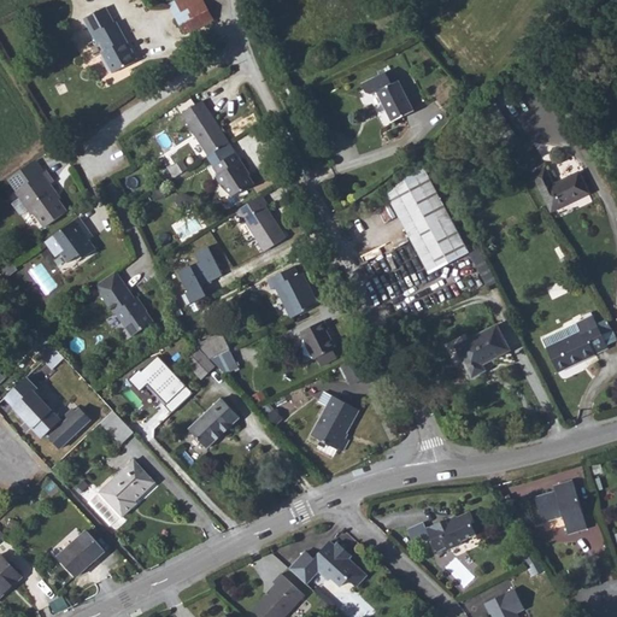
[(172,0),(164,6),(183,35),(213,16),(201,0),(172,0)]
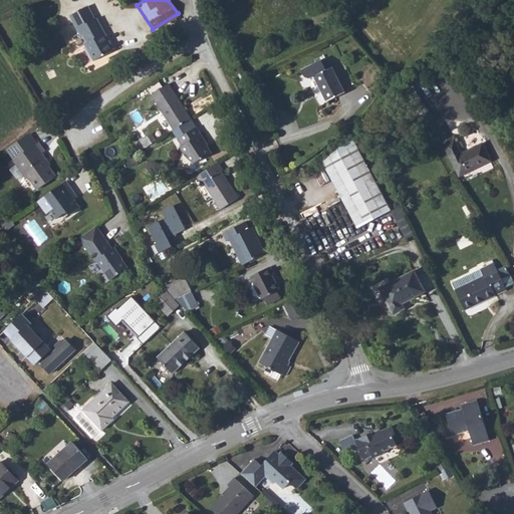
[(99,23),(87,5),(70,16),(83,36),(85,35),(89,42),(87,44),(97,60),(115,48),(105,33),(107,31),(101,22),(99,23)]
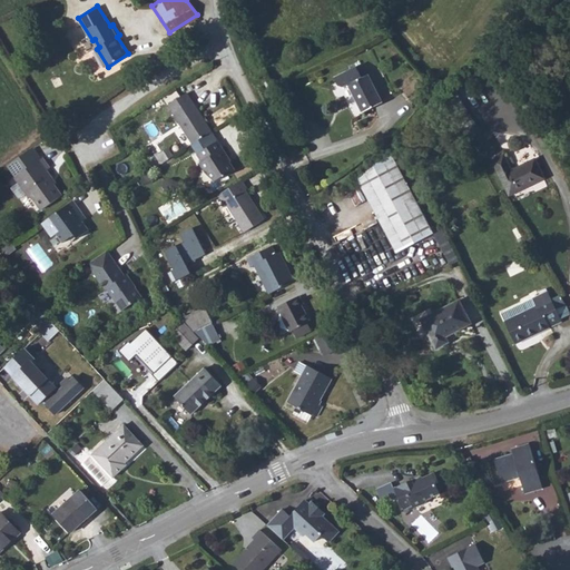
[(350,86),(359,81),(372,110),(392,100),(379,71),(372,75),(366,64),(344,74),(350,86)]
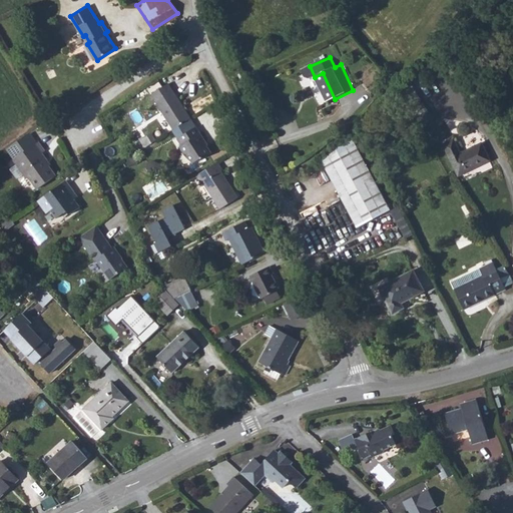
[(173,132),(191,121),(170,87),(151,99),(173,132)]
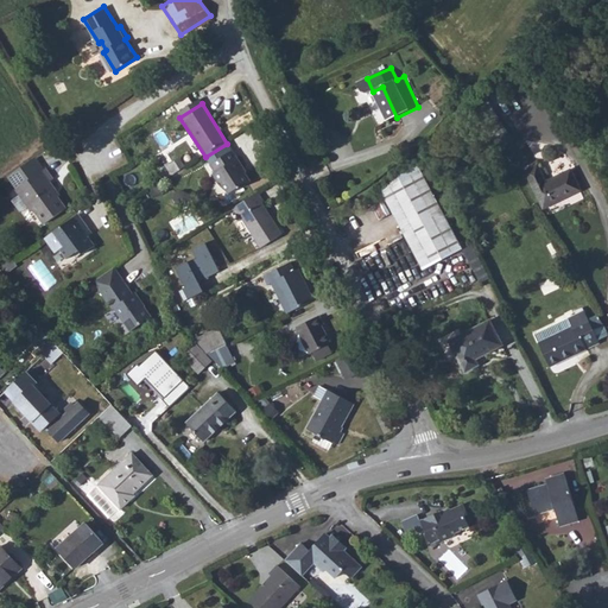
[(234,151),(210,166),(214,173),(211,175),(217,184),(220,182),(228,195),(240,187),(241,189),(251,183),(242,170),(245,169),(234,151)]
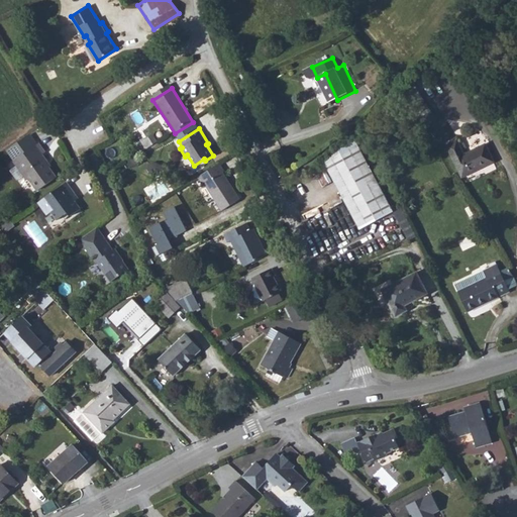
[(38,146),(29,134),(7,151),(16,164),(38,146)]
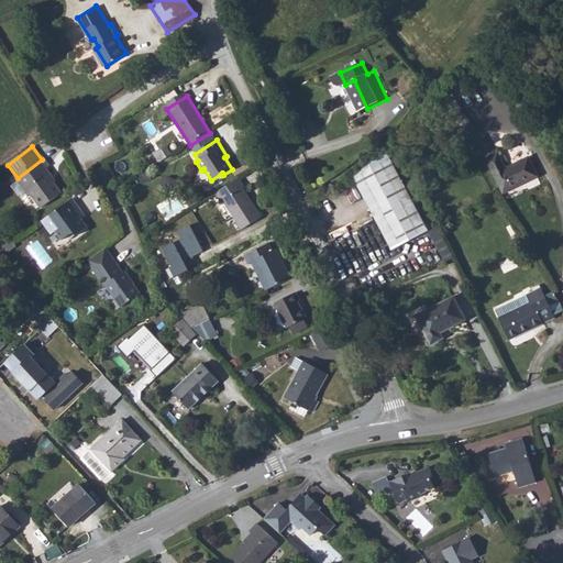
[(42,159),(18,178),(32,198),(34,196),(44,208),(63,195),(50,178),(52,177),(47,169),(51,167),(44,158),(42,159)]
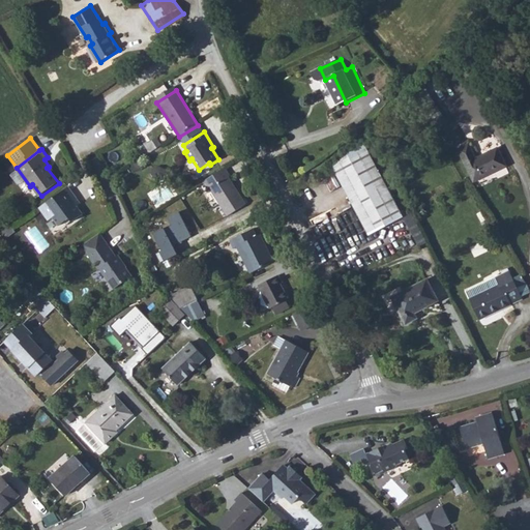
[(362,149),(328,170),(371,241),(405,222),(362,149)]
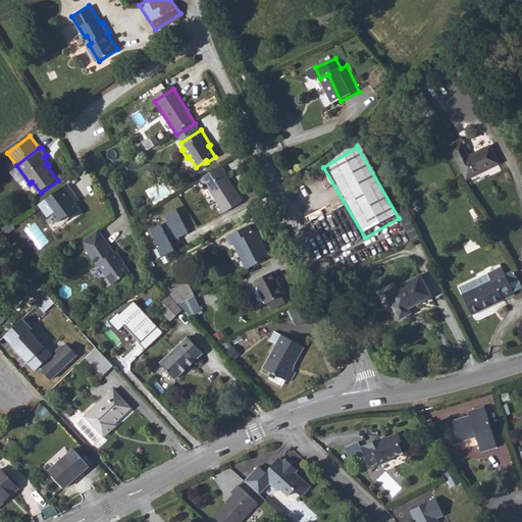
[(476,186),(507,167),(497,151),(476,163),(467,149),(458,155),(476,186)]
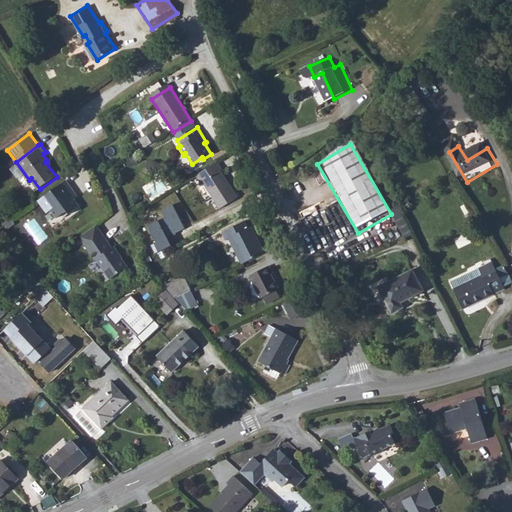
[(213,199),(232,188),(219,165),(197,177),(202,186),(205,184),(213,199)]
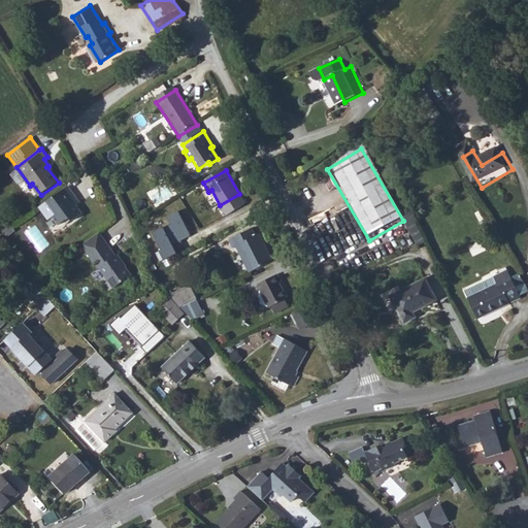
[(69,188),(39,211),(48,224),(53,220),(60,228),(70,221),(72,224),(84,216),(75,204),(79,201),(69,188)]
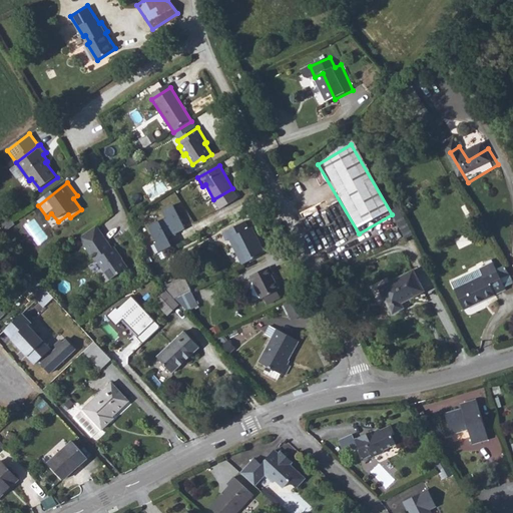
[(238,199),(232,188),(213,199),(219,209),(238,199)]
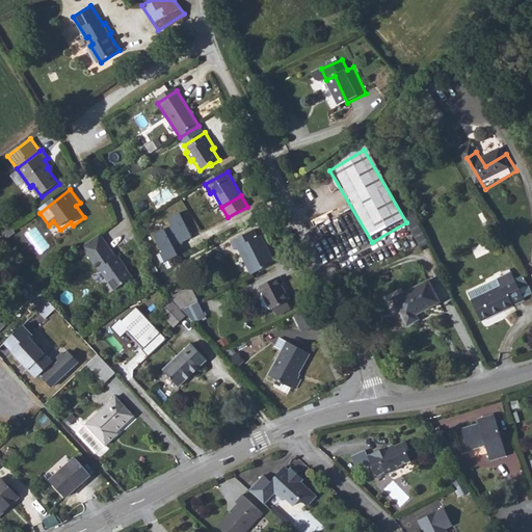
[(247,207),(228,217),(233,227),(253,215),(247,207)]
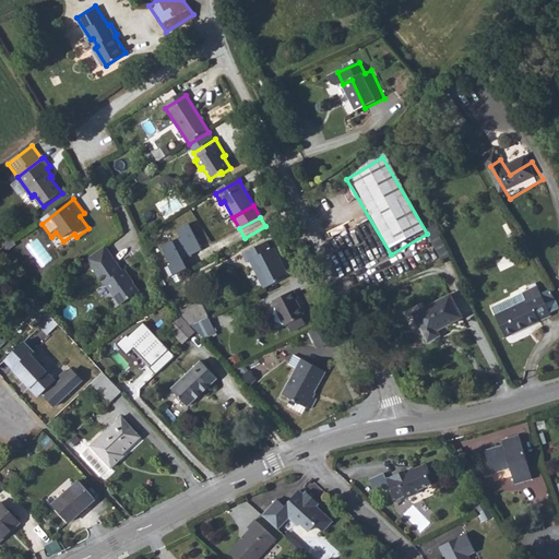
[(180,238),(161,248),(173,276),(192,268),(187,256),(201,250),(189,223),(176,228),(180,238)]
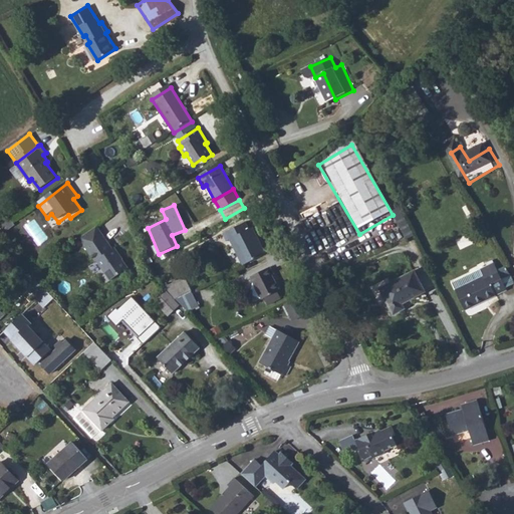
[(245,265),(267,255),(253,226),(248,229),(244,222),(225,232),(229,241),(232,240),(245,265)]
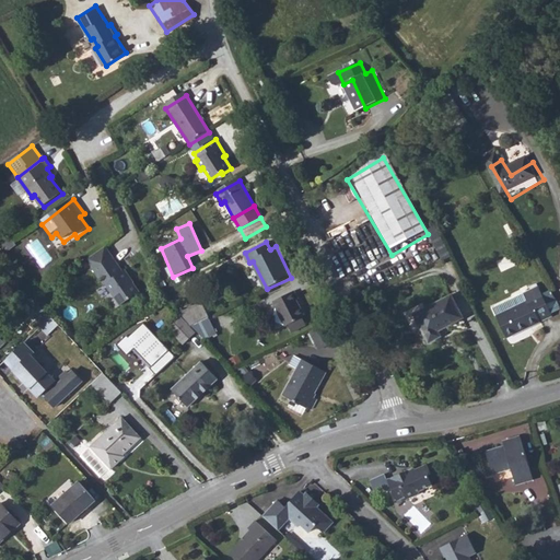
[(109,252),(106,247),(89,258),(92,264),(109,252)]
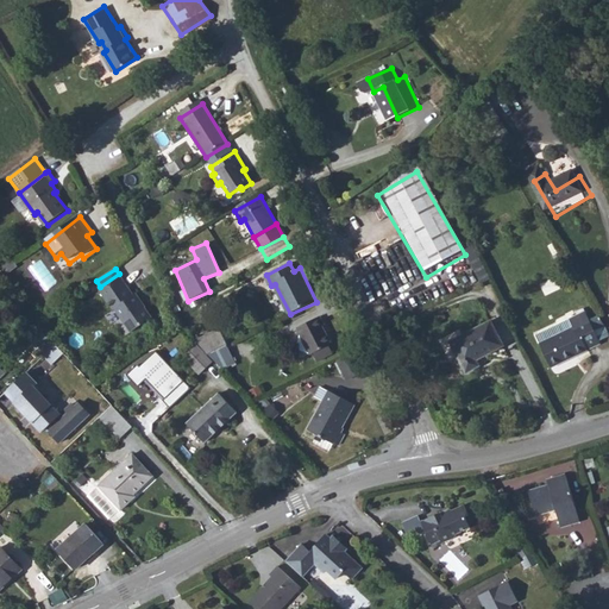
[(133,295),(119,274),(100,287),(133,334),(155,320),(137,293),(133,295)]
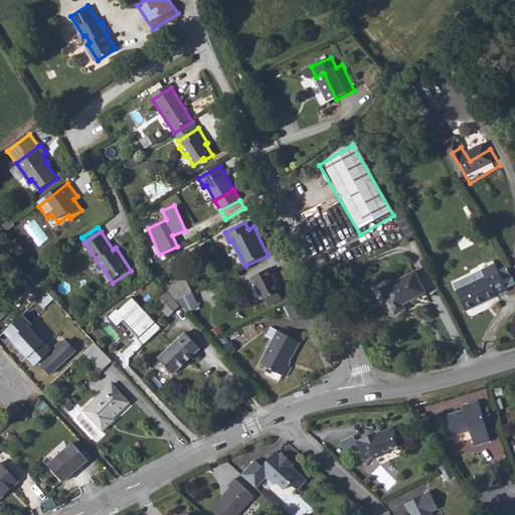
[(476,288),(491,279),(475,250),(459,261),(476,288)]
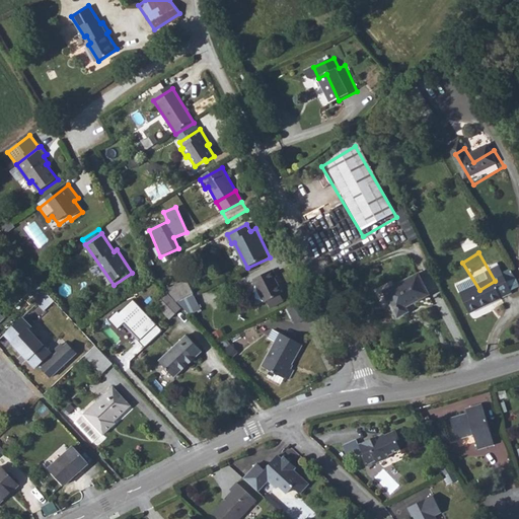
[(275,269),(271,271),(256,277),(253,279),(265,304),(268,302),(283,295),(284,295),(276,279),(279,278),(275,269)]
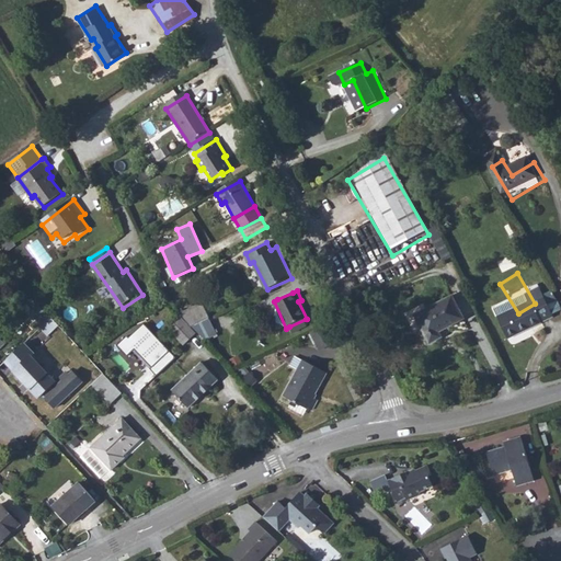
[(545,297),(535,304),(518,313),(500,324),(517,354),(560,328),(560,323),(550,306),(545,297)]
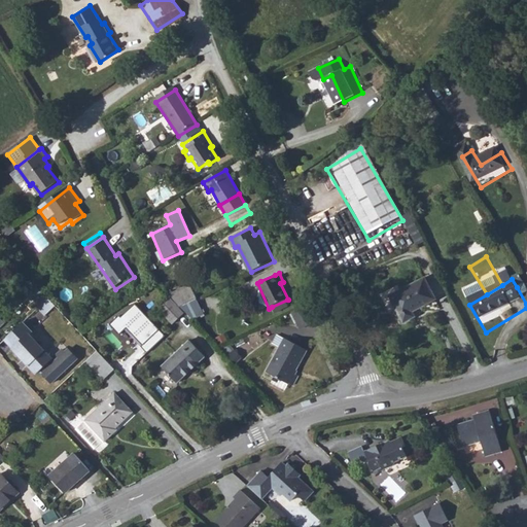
[(388,301),(402,326),(414,320),(411,315),(432,303),(420,282),(388,301)]
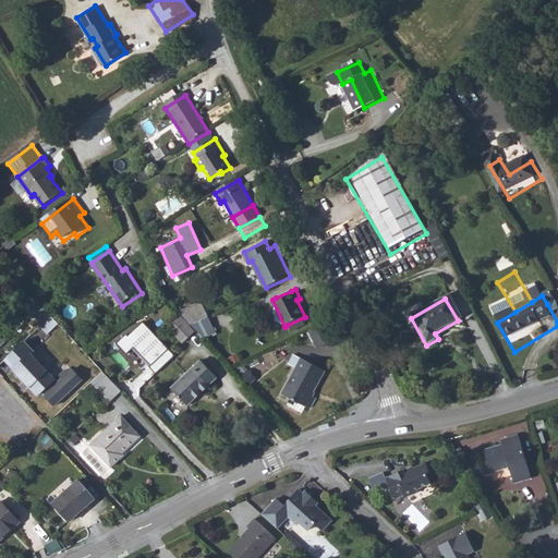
[(557,304),(555,300),(547,304),(557,322),(557,304)]
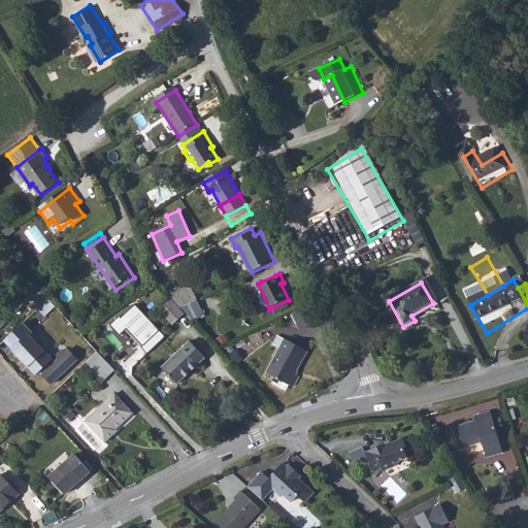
[(31,293),(43,306),(51,300),(38,286),(31,293)]
